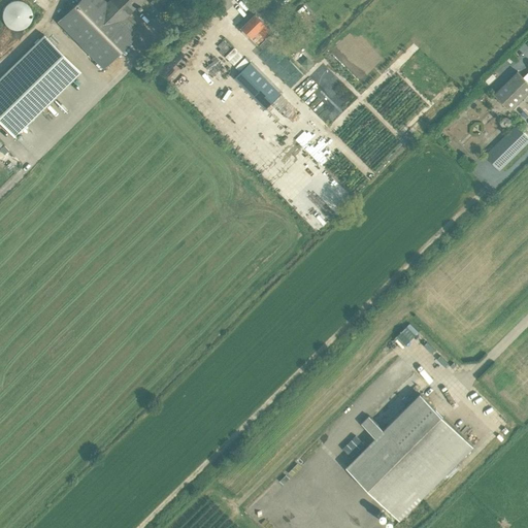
[(107,0),(106,1),(104,0),(28,0),(99,72),(142,29),(128,14),(142,0),(107,0)]
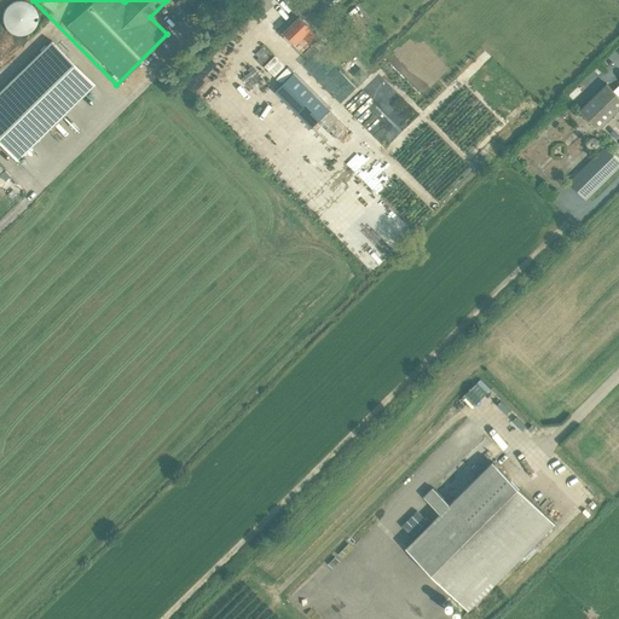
[(181,0),(178,0),(175,3),(194,22),(198,17),(181,0)]
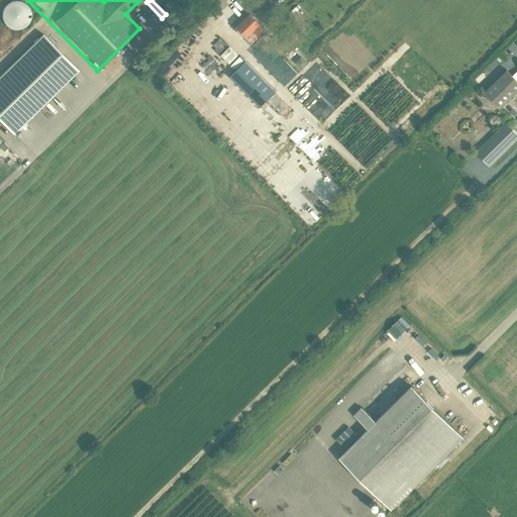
[(260,24),(249,14),(237,26),(247,36),(253,31),(261,38),(267,32),(260,24)]
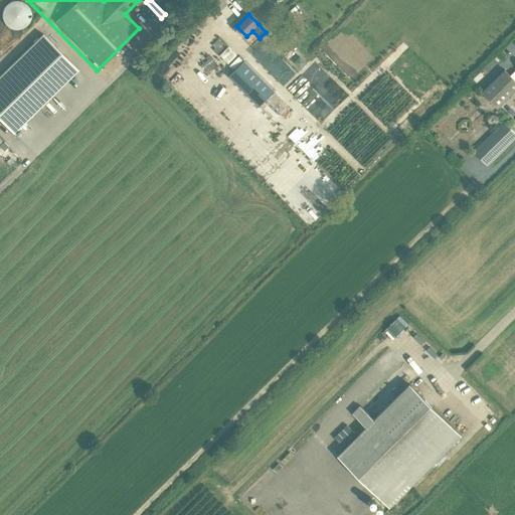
[(0,75),(0,119),(13,133),(78,69),(43,34),(0,75)]
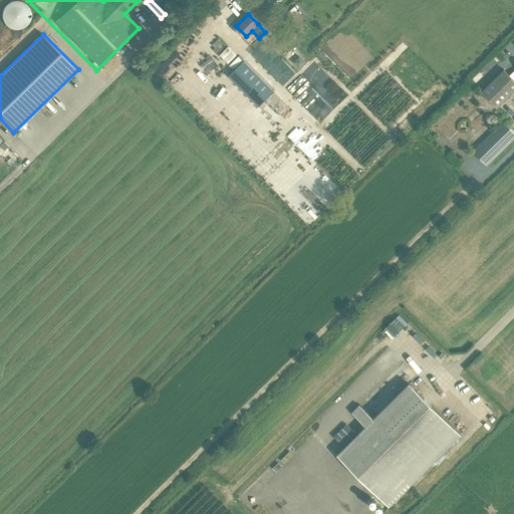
[(228,75),(258,106),(274,90),(244,60),(228,75)]
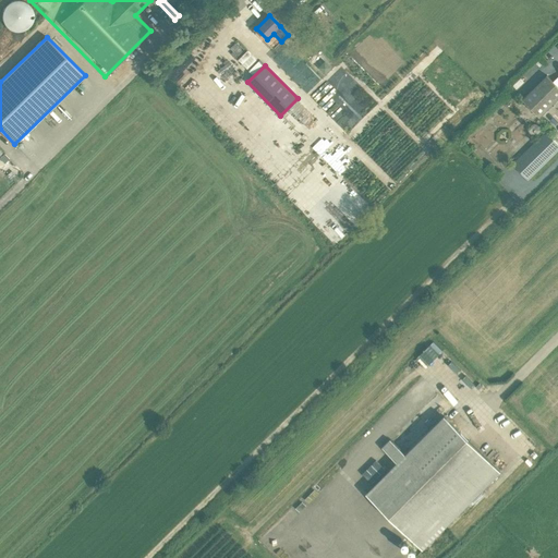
[(522,99),(540,117),(557,98),(557,86),(547,75),(522,99)]
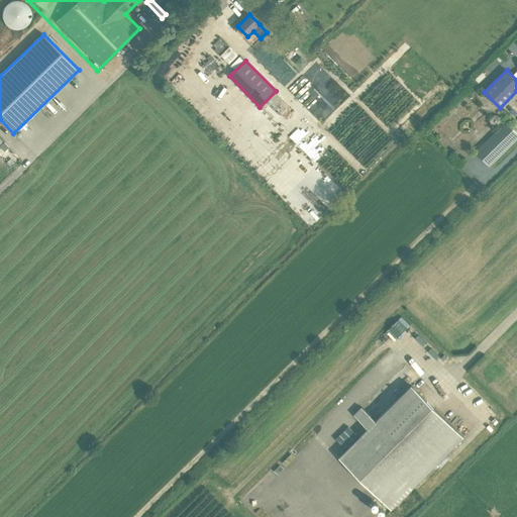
[(475,151),(490,168),(516,140),(516,134),(505,122),(475,151)]
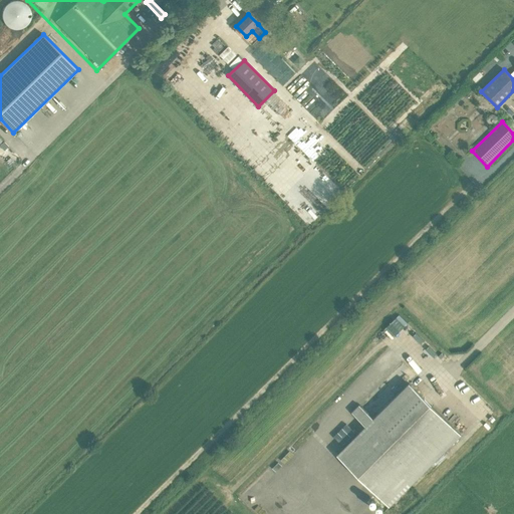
[(388,507),(460,435),(408,382),(372,419),(358,405),(351,413),(364,426),(336,455),(388,507)]
